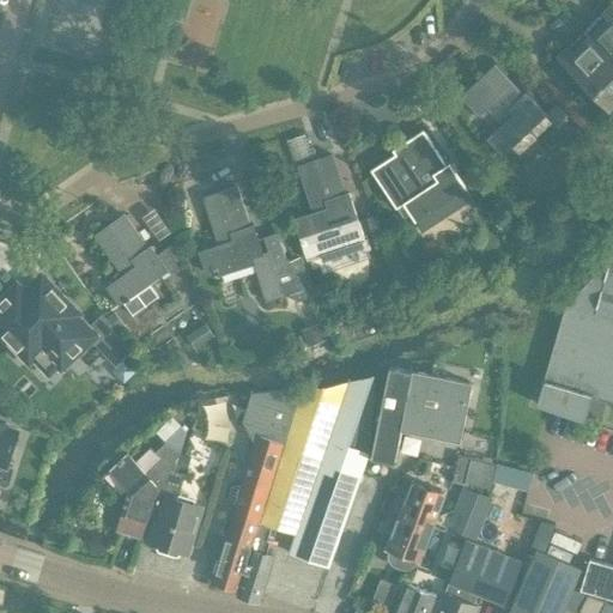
[(583,30),(612,60),(612,5),(611,4),(583,30)]
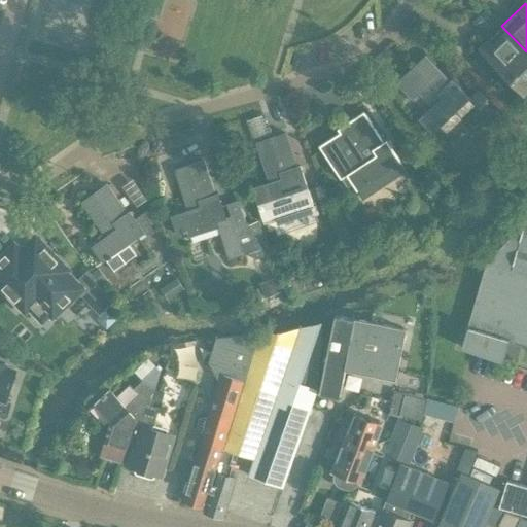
[(526,89),(526,51),(501,26),(478,48),(522,94),(526,89)]
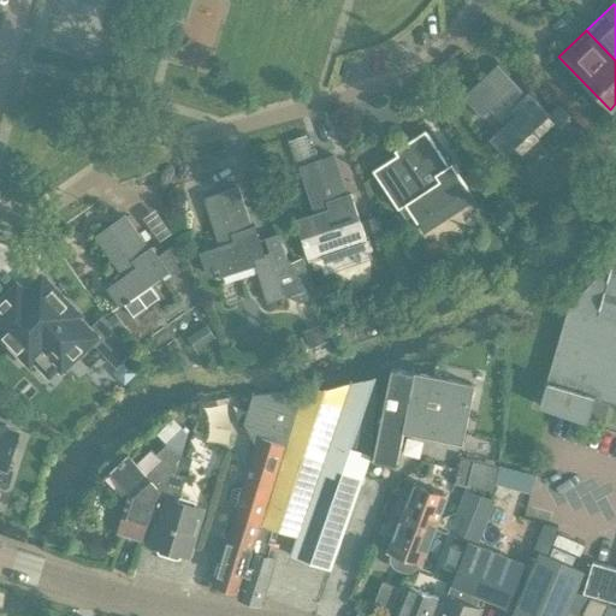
[(504,155),(549,116),(544,110),(531,94),(527,92),(525,95),(522,94),(496,65),(463,96),(483,117),(489,111),(503,126),(489,140),(504,155)]
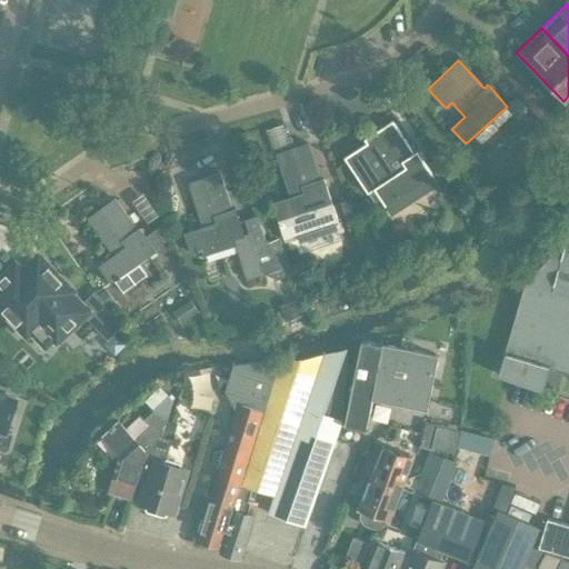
[(517,97),(507,107),(517,118),(528,108),(517,97)]
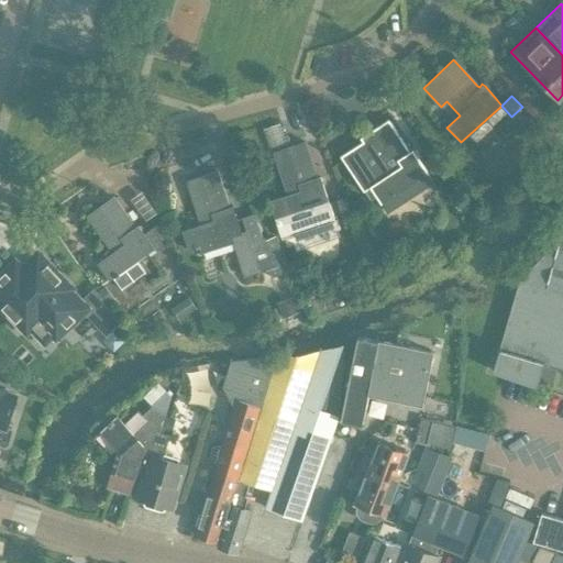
[(361,139),(363,142),(341,157),(364,191),(370,187),(387,213),(430,185),(423,175),(427,173),(411,150),(409,151),(388,120),(361,139)]
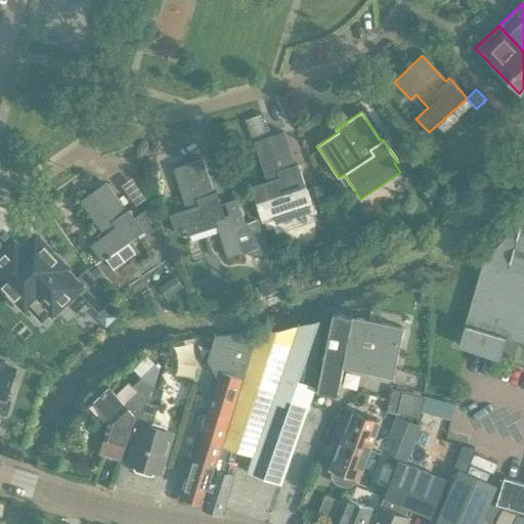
[(268,183),(251,188),(257,207),(262,222),(311,206),(306,190),(297,165),(294,166),(282,132),(254,142),(268,183)]
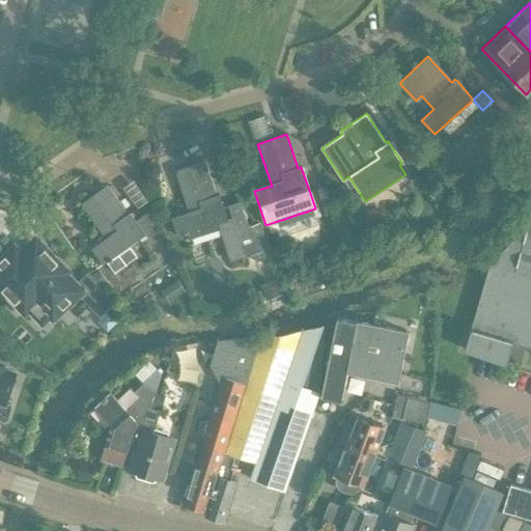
[(177,236),(188,232),(190,239),(220,228),(231,262),(262,252),(251,228),(249,223),(248,224),(241,201),(228,205),(232,218),(227,220),(221,202),(218,203),(204,162),(176,171),(189,212),(171,218),(177,236)]
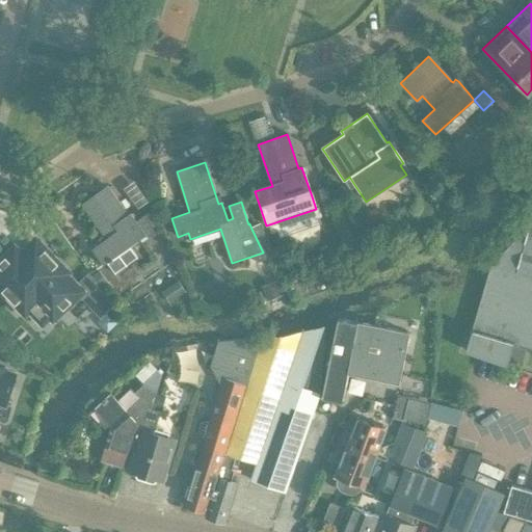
[(103,265),(106,263),(114,274),(137,259),(129,247),(145,235),(149,238),(158,231),(153,209),(136,220),(131,213),(128,214),(107,185),(81,204),(106,238),(91,248),(103,265)]
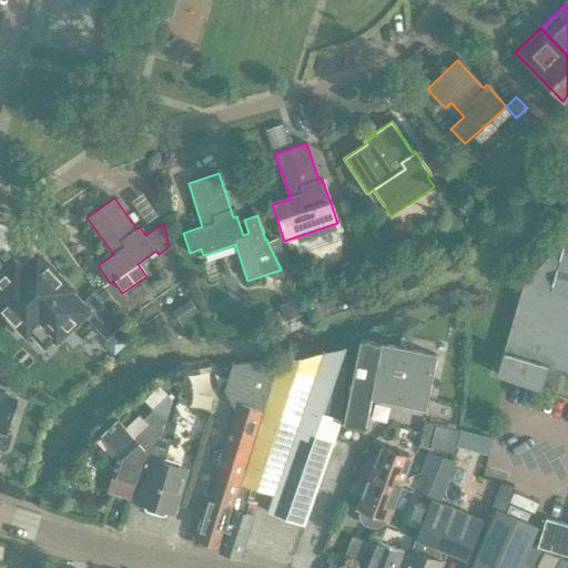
[(521,283),(496,373),(541,386),(548,364),(567,368),(567,237),(564,236),(521,283)]
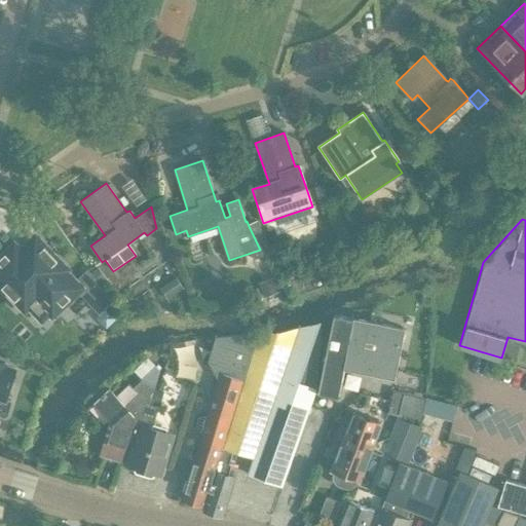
[(249,226),(260,250),(267,248),(259,223),(249,226)]
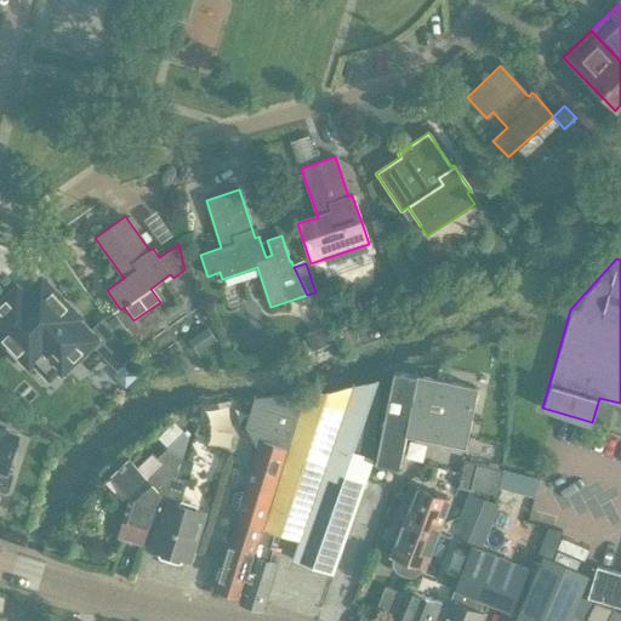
[(7,298),(7,297),(0,303),(0,336),(4,340),(4,345),(10,352),(15,352),(24,362),(28,365),(41,352),(61,371),(95,340),(75,320),(78,318),(40,279),(23,296),(22,296),(21,296),(22,297),(13,305),(7,298)]
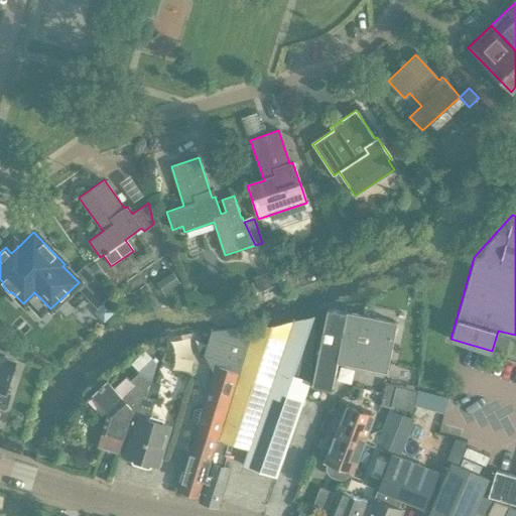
[(172,272),(157,282),(165,293),(180,283),(172,272)]
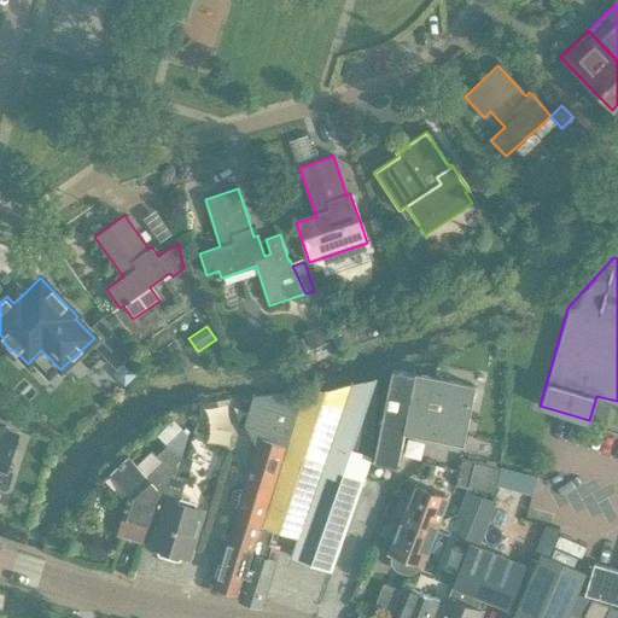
[(494,357),(495,383),(506,382),(505,356),(494,357)]
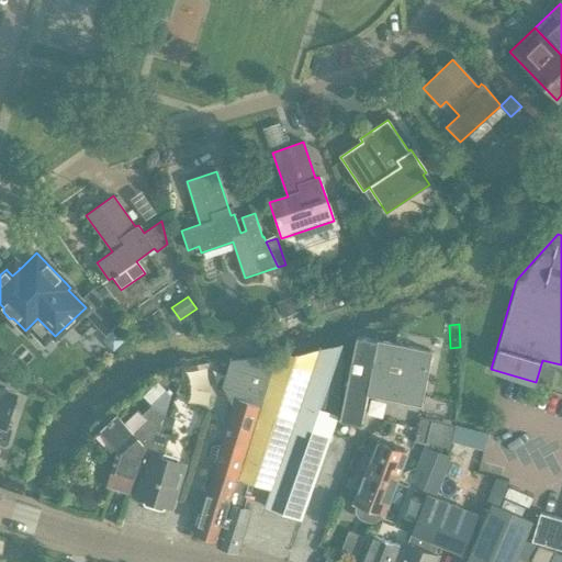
[(429,352),(393,345),(378,341),(379,341),(357,336),(339,420),(361,425),(369,389),(420,398),(429,352)]
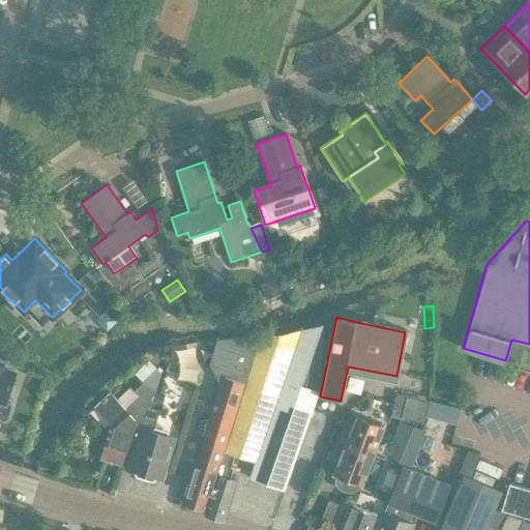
[(301,331),(256,342),(227,439),(236,442),(232,453),(256,461),(251,476),(285,489),(319,389),(322,326),(301,331)]
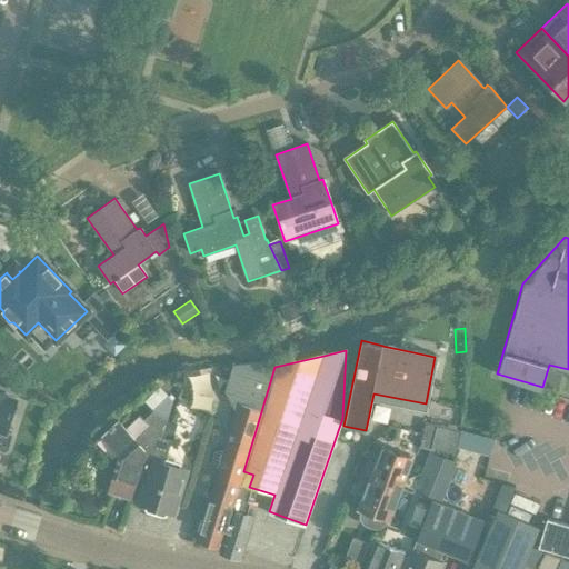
[(243,471),(275,367),(277,360),(236,363),(229,385),(237,402),(223,450),(213,451),(211,462),(218,470),(202,520),(200,520),(197,531),(200,532),(197,540),(220,547),(243,471)]
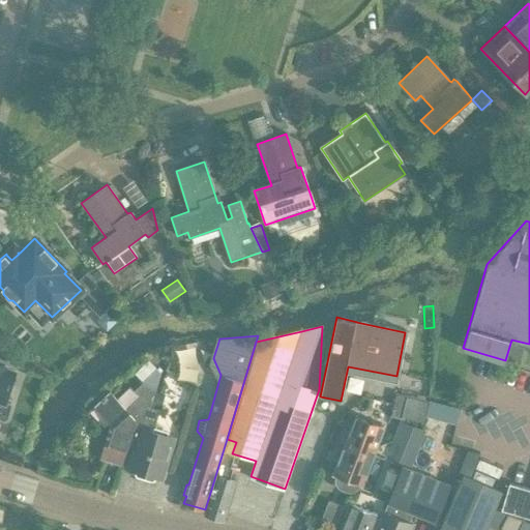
[(4,369),(5,366),(0,364),(0,401),(5,403),(15,373),(4,369)]
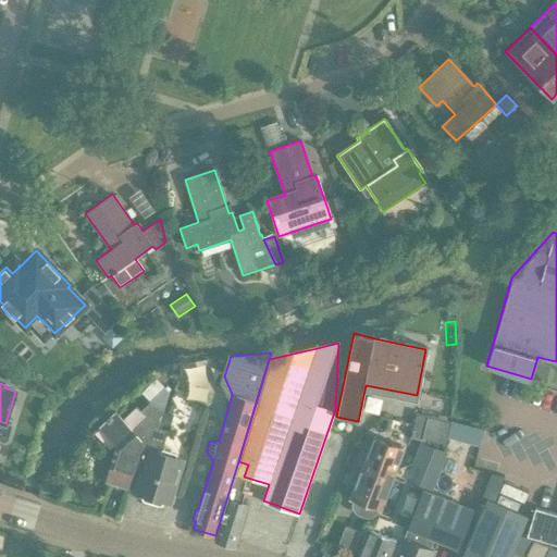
[(115,412),(99,428),(116,447),(106,483),(128,490),(131,482),(131,481),(143,447),(145,443),(155,428),(163,411),(169,395),(164,390),(150,403),(141,411),(146,416),(132,430),(115,412)]
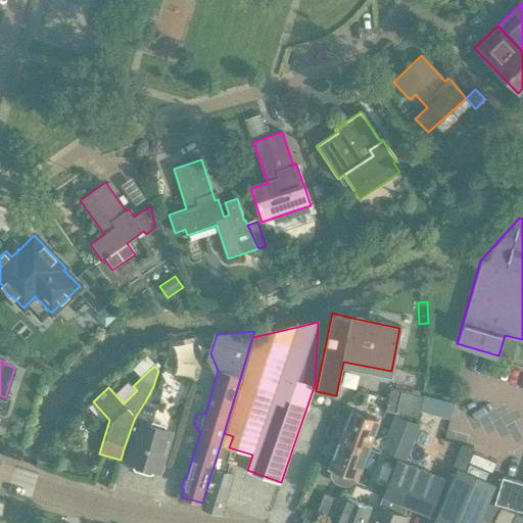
[(387,398),(419,407),(422,395),(389,388),(387,398)]
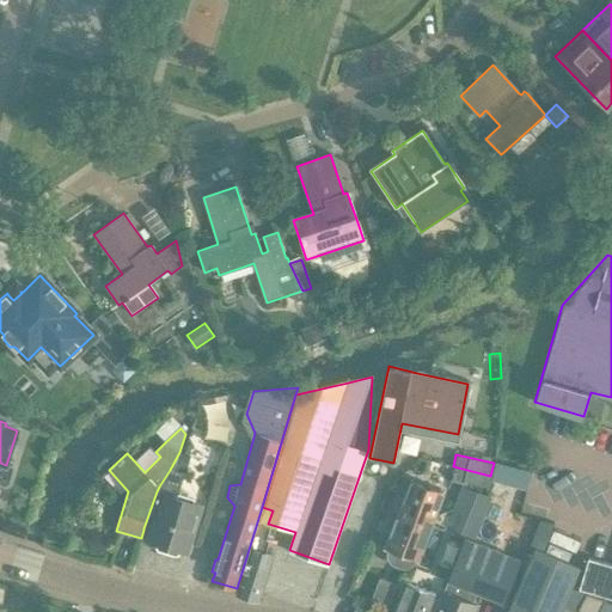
[(490,476),(453,466),(450,478),(488,488),(490,476)]
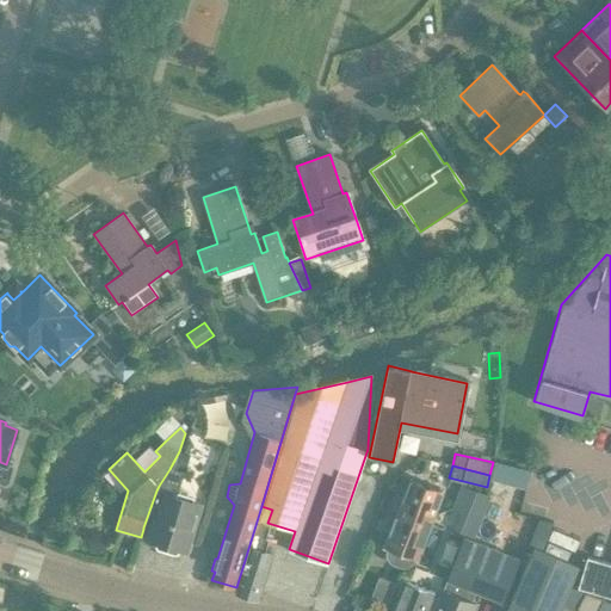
[(156,491),(143,528),(152,531),(149,539),(154,541),(156,549),(176,555),(181,549),(186,551),(201,506),(191,503),(192,499),(177,494),(183,474),(170,469),(159,486),(156,491)]
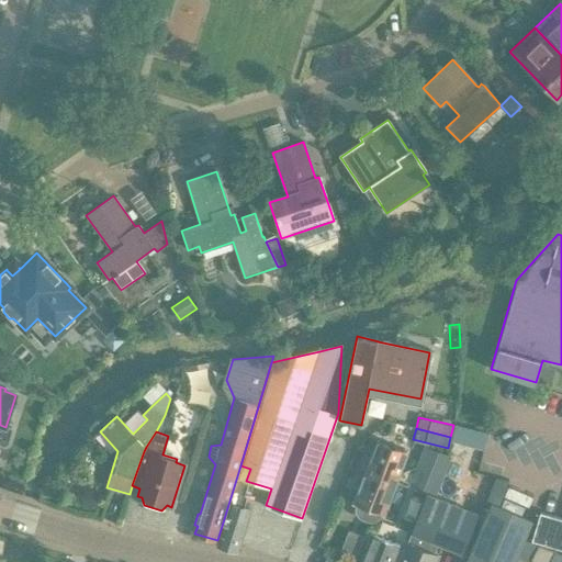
[(368,462),(352,503),(357,505),(355,508),(356,513),(358,517),(361,519),(369,521),(373,519),(377,517),(378,513),(382,514),(398,473),(389,470),(396,448),(381,442),(372,464),(368,462)]
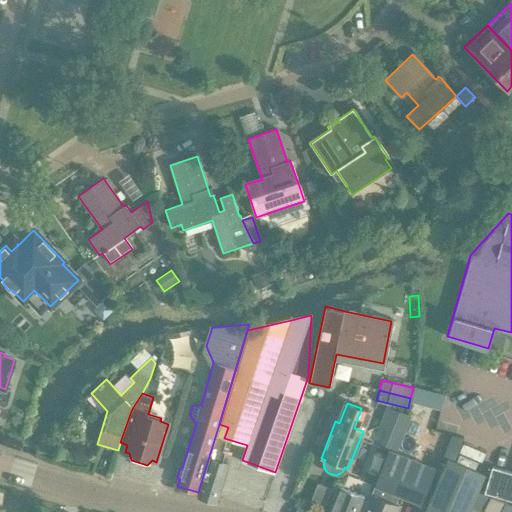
[(387,407),(380,428),(390,431),(387,442),(400,446),(410,415),(387,407)]
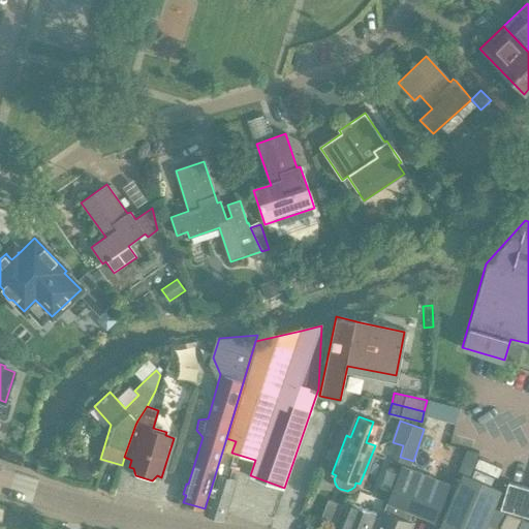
[(423,454),(439,457),(446,425),(430,422),(423,454)]
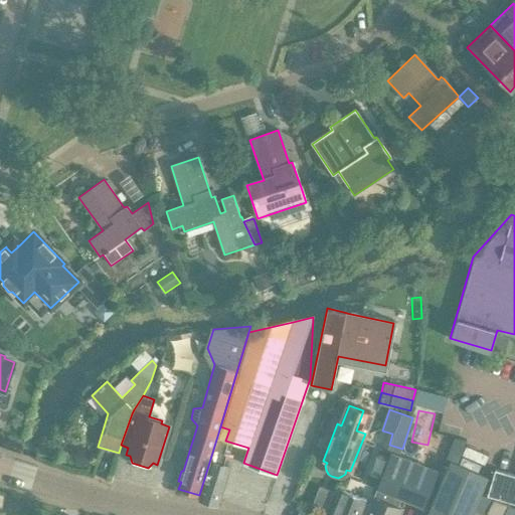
[(220,426),(199,495),(198,499),(217,505),(228,467),(221,465),(223,455),(221,455),(225,441),(229,430),(220,426)]
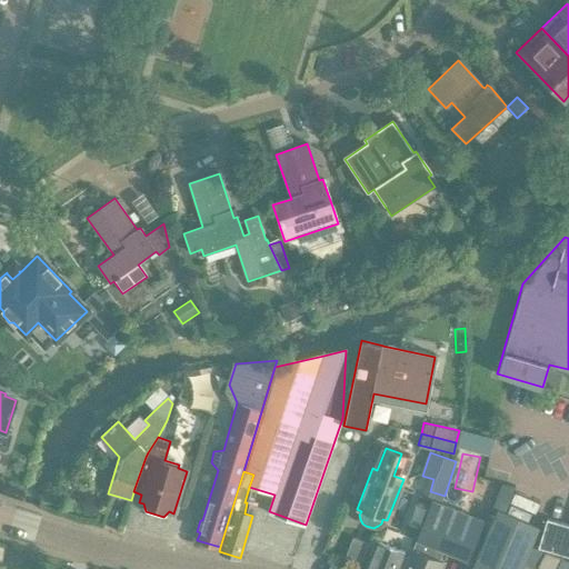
[(416,540),(443,551),(469,561),(485,521),(431,500),(416,540)]
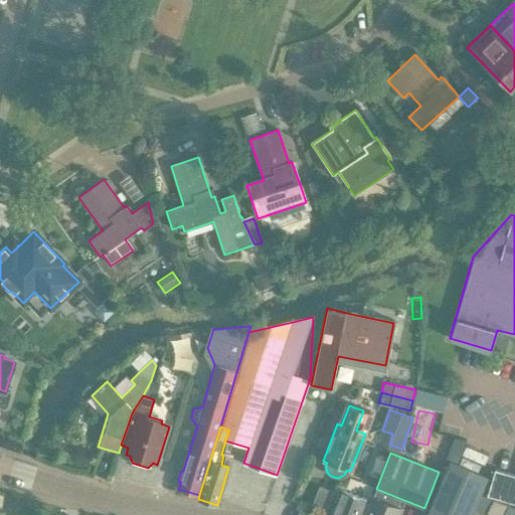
[(478,510),(479,509),(483,496),(479,494),(486,476),(449,461),(425,514),(476,514),(478,513),(478,510)]
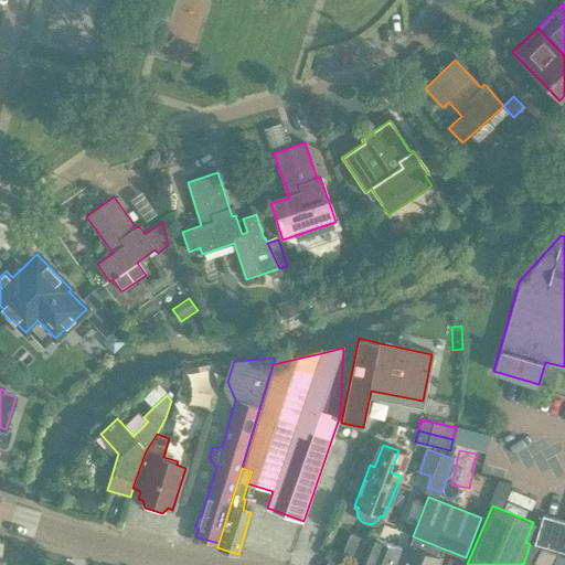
[(564,522),(558,521),(542,516),(535,543),(564,551),(564,522)]
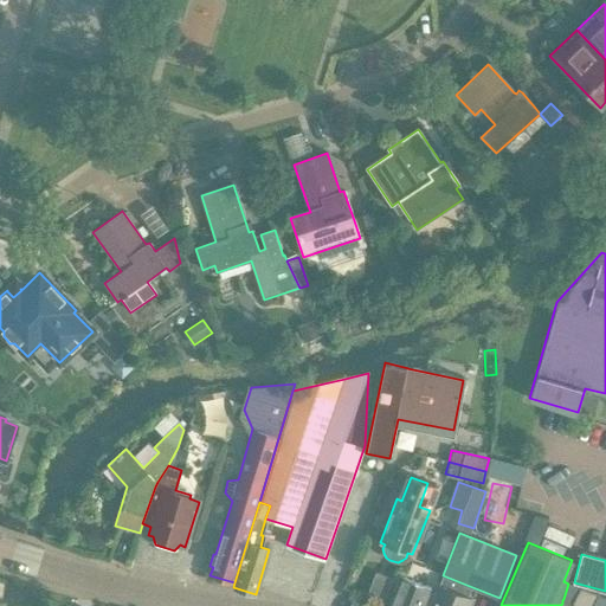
[(392,605),(420,605),(429,586),(398,575),(392,591),(394,592),(395,597),(392,605)]
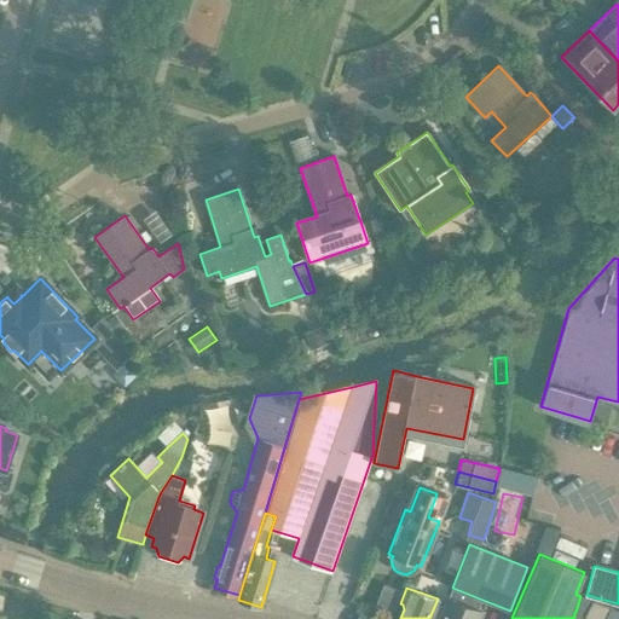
[(482,600),(452,588),(439,618),(479,618),(482,612),(478,609),(482,600)]
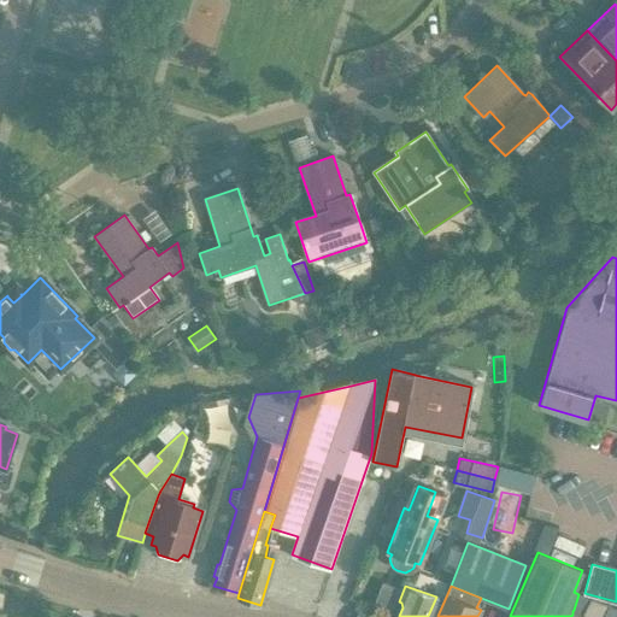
[(574,610),(576,612),(585,616),(604,616),(610,605),(579,594),(574,610)]
